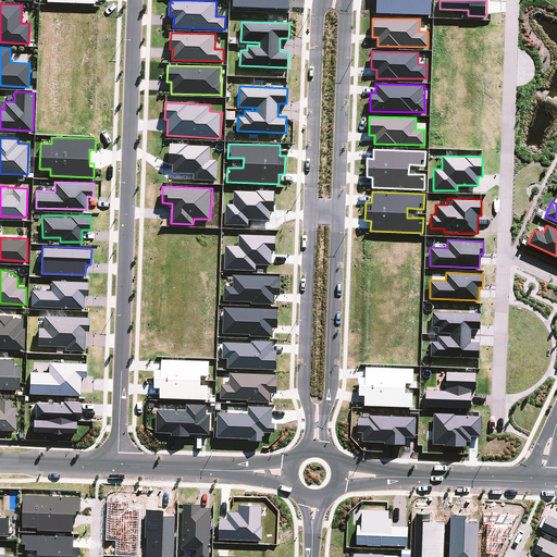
[(224,285),(224,300),(274,304),(274,294),(280,295),(281,276),(234,274),(233,286),(224,285)]
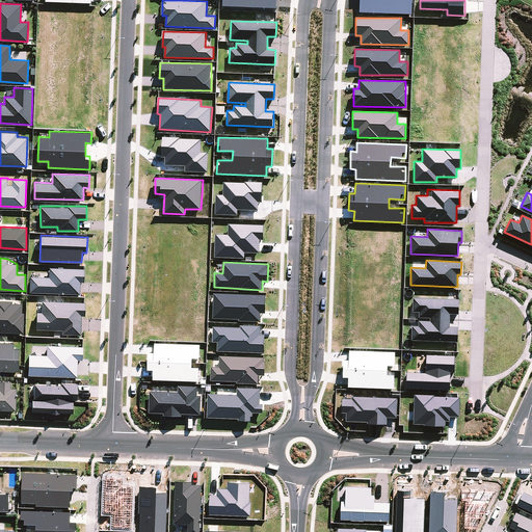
[(30,275),(30,292),(80,293),(80,282),(84,282),(84,268),(49,267),(49,276),(30,275)]
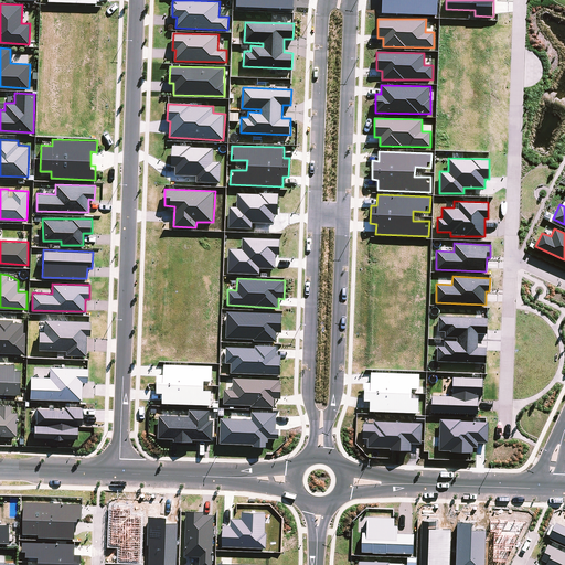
[(225,338),(276,340),(277,332),(281,332),(283,313),(227,310),(225,338)]
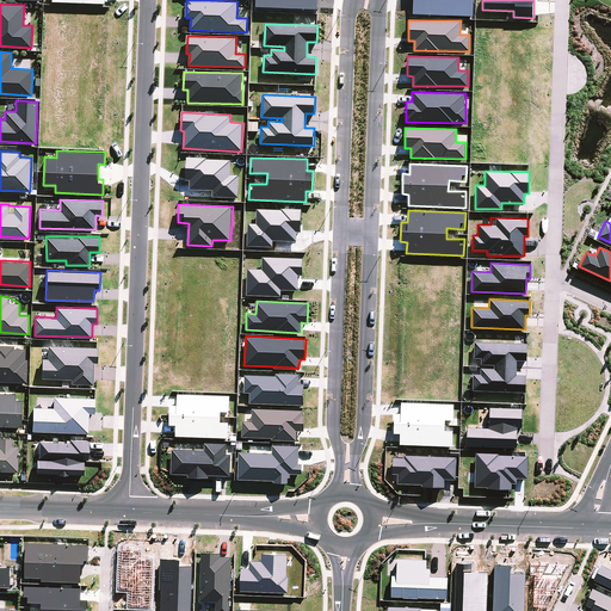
[(480,374),(473,372),(473,390),(525,393),(526,375),(517,375),(517,360),(526,360),(528,344),(475,341),(474,358),(481,358),(481,364),(494,364),(494,369),(480,368),(480,374)]
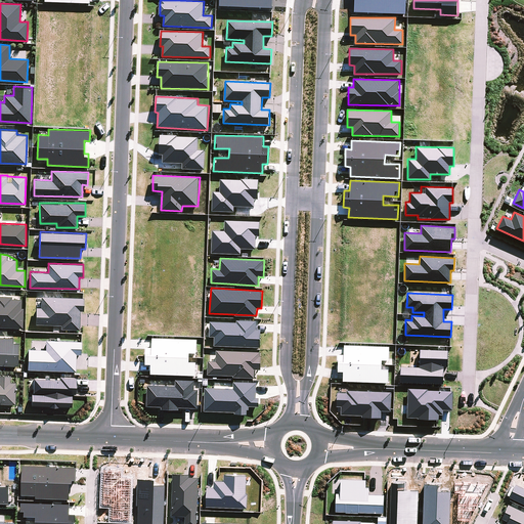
[(36,323),(61,324),(61,329),(80,329),(81,310),(84,310),(84,297),(41,296),(40,306),(36,306),(36,323)]
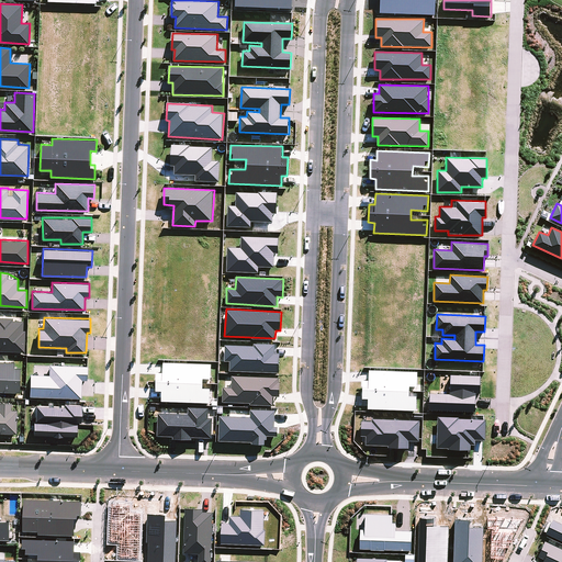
[(0,318),(0,350),(23,351),(25,319),(0,318)]
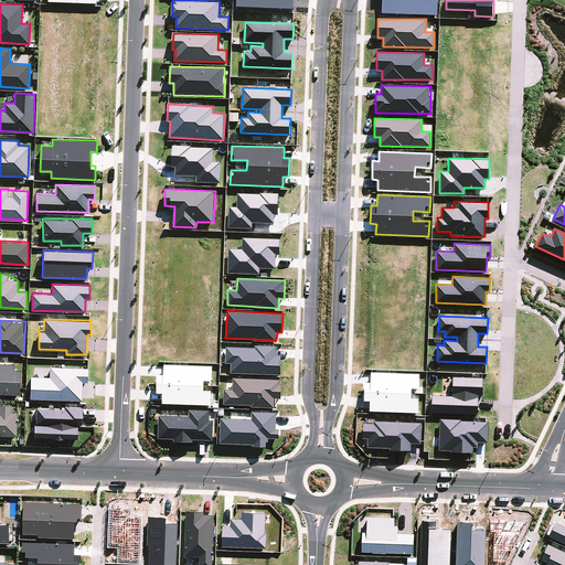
[(231,373),(280,374),(281,355),(276,355),(276,347),(226,347),(226,363),(231,363),(231,373)]
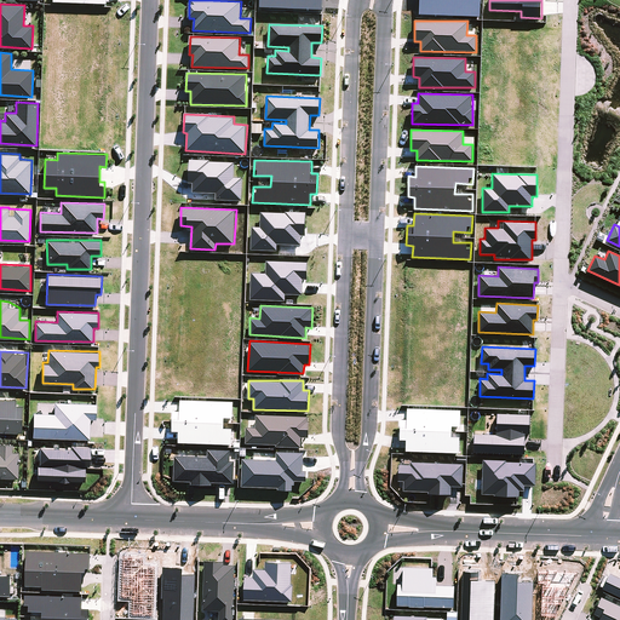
[(0,430),(21,432),(23,405),(16,403),(17,399),(0,396),(0,430)]
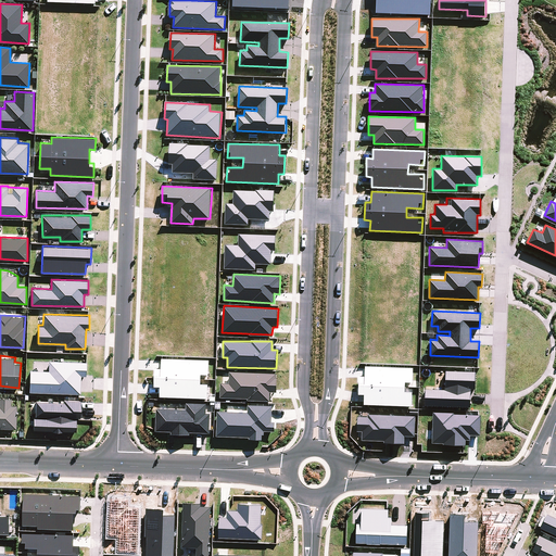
[(161,358),(161,369),(155,369),(154,386),(160,386),(160,387),(160,396),(209,397),(209,383),(201,383),(201,374),(209,375),(210,361),(161,358)]
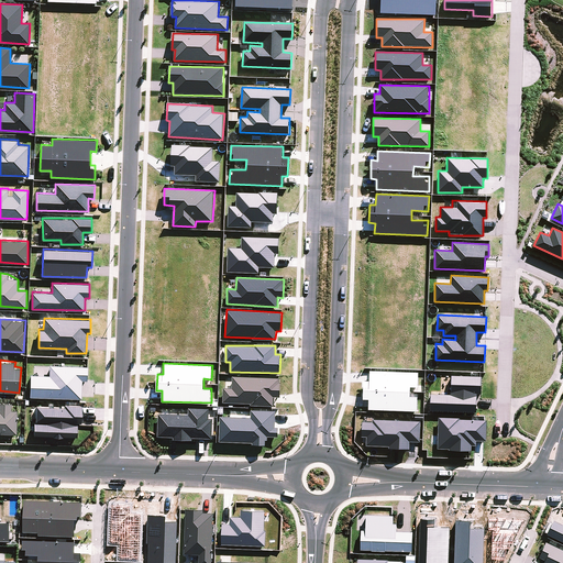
[(31,374),(30,397),(81,398),(83,379),(87,379),(87,365),(50,365),(50,374),(31,374)]
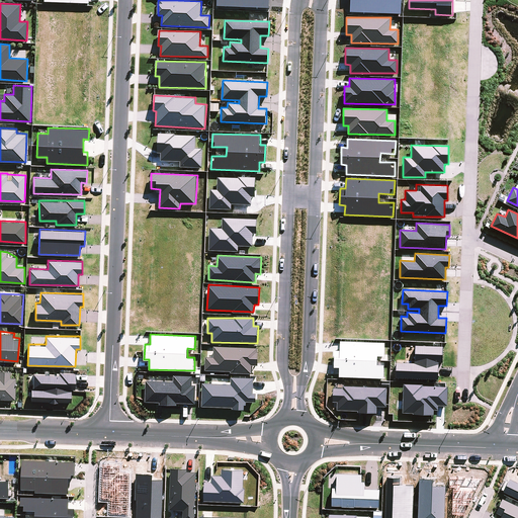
[(339,366),(338,376),(383,378),(383,364),(377,364),(377,355),(384,356),(384,342),(338,340),(337,350),(334,349),(334,366),(339,366)]
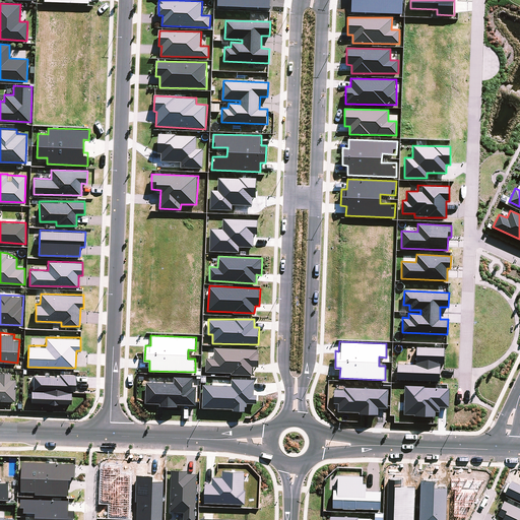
[(206,358),(205,372),(252,375),(253,367),(258,367),(259,349),(214,346),(214,358),(206,358)]
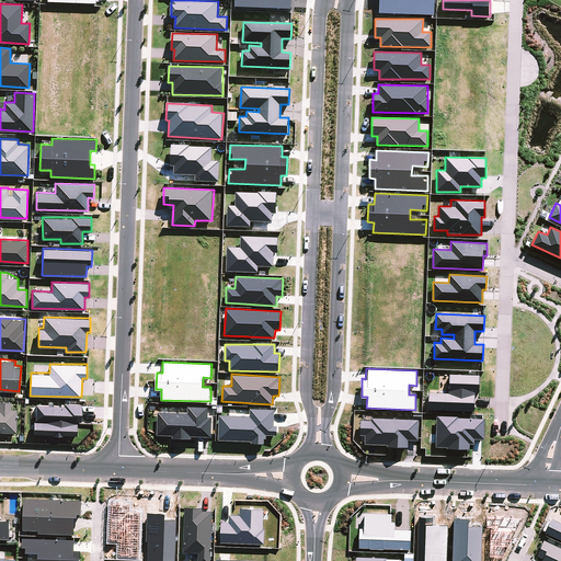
[(479,392),(479,375),(449,374),(448,392),(428,391),(428,409),(474,411),(476,392),(479,392)]
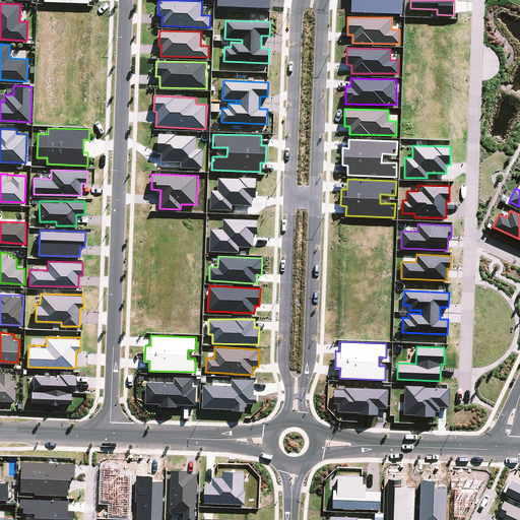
[(15,379),(10,379),(10,372),(0,372),(0,400),(15,400),(15,379)]
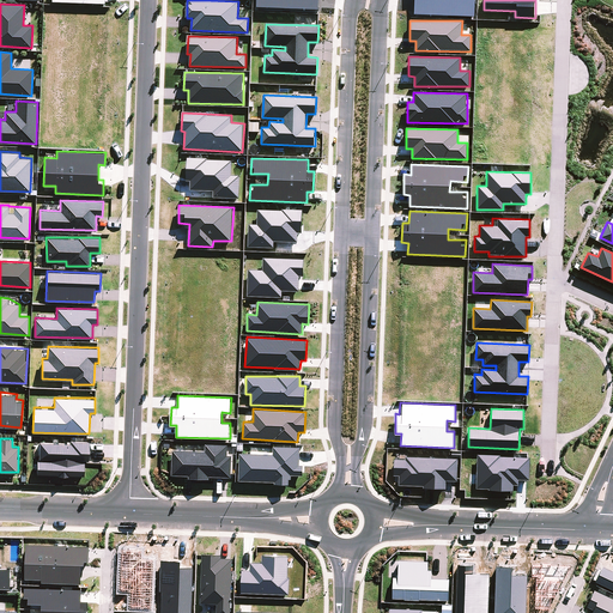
[(38,473),(84,475),(84,460),(89,460),(90,443),(40,441),(38,473)]
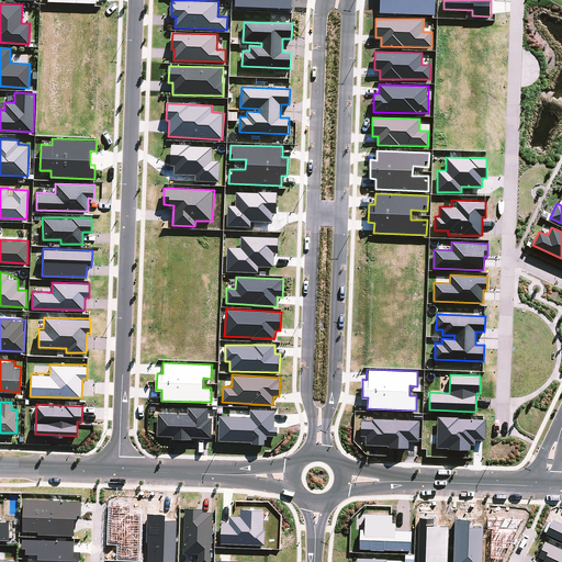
[(188,413),(168,413),(158,412),(157,437),(212,439),(213,417),(209,417),(209,408),(188,407),(188,413)]
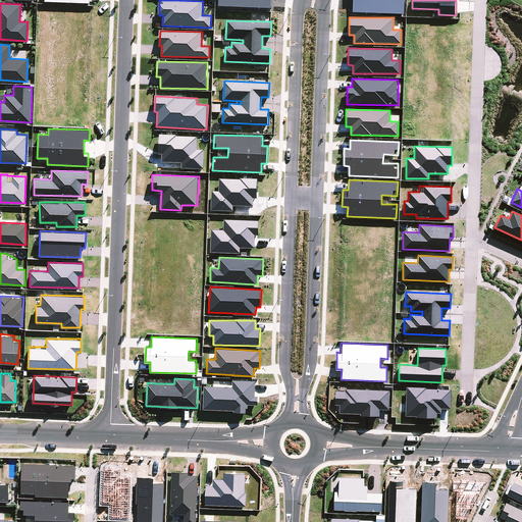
[(258,395),(256,395),(256,381),(232,380),(232,387),(204,385),(203,409),(247,412),(247,404),(258,405),(258,395)]
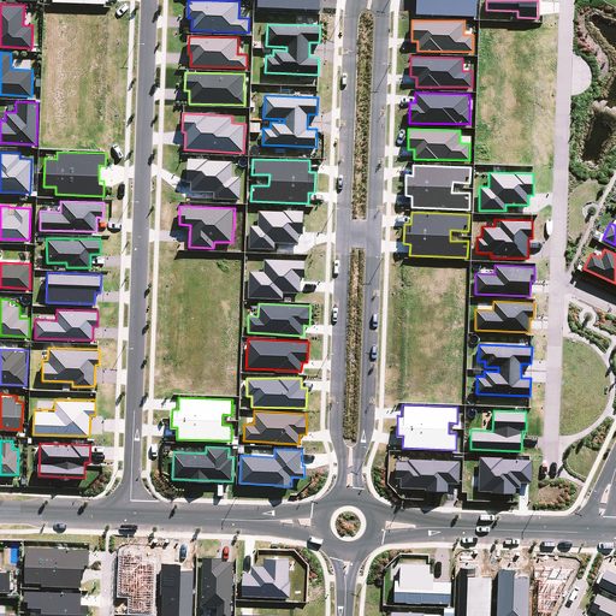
[(396,477),(401,477),(401,487),(448,491),(448,483),(458,483),(461,461),(407,457),(407,461),(397,461),(396,477)]
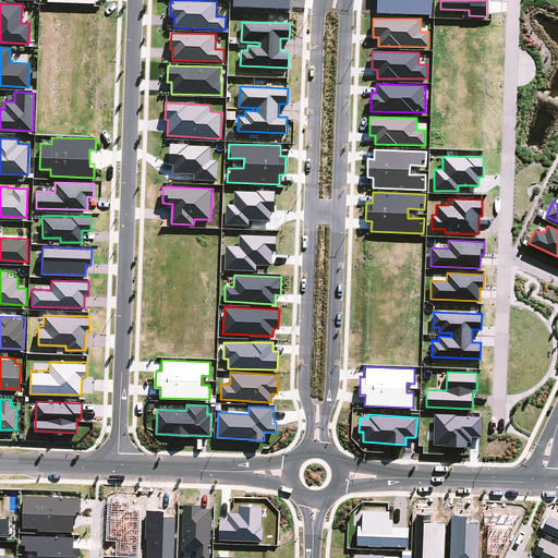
[(39,530),(74,531),(75,512),(82,512),(82,497),(24,495),(24,526),(39,526),(39,530)]
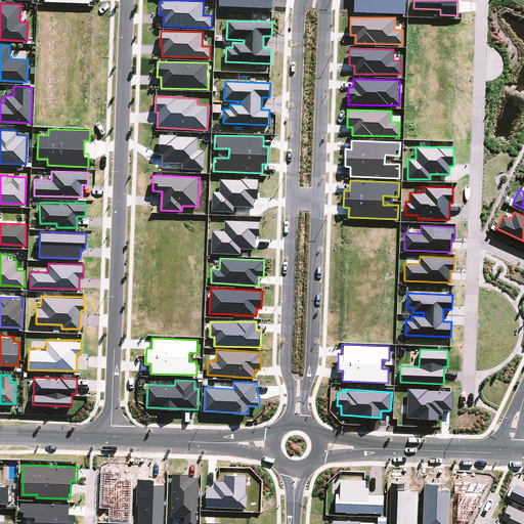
[(173,475),(172,515),(185,516),(184,523),(197,523),(199,475),(173,475)]
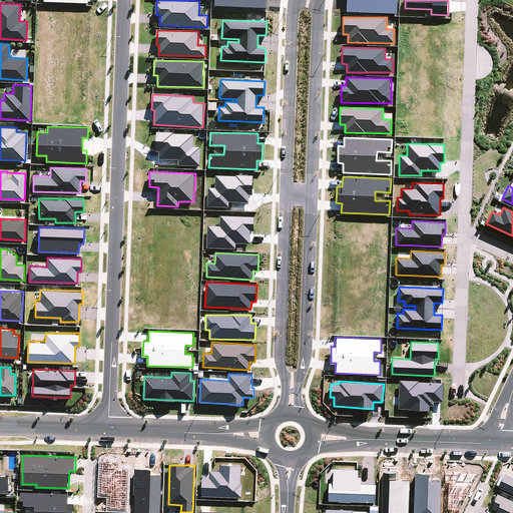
[(375,502),(376,484),(361,484),(362,476),(358,476),(358,469),(327,469),(327,483),(329,483),(329,501),(375,502)]
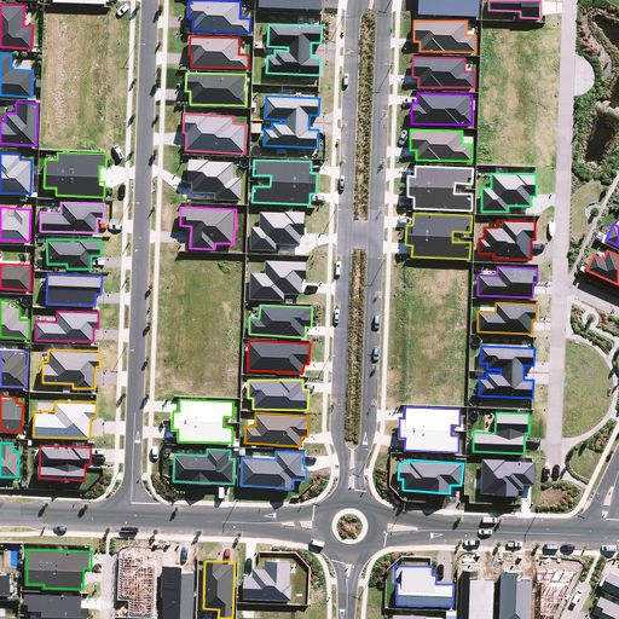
[(0,594),(11,595),(11,573),(0,573),(0,594)]
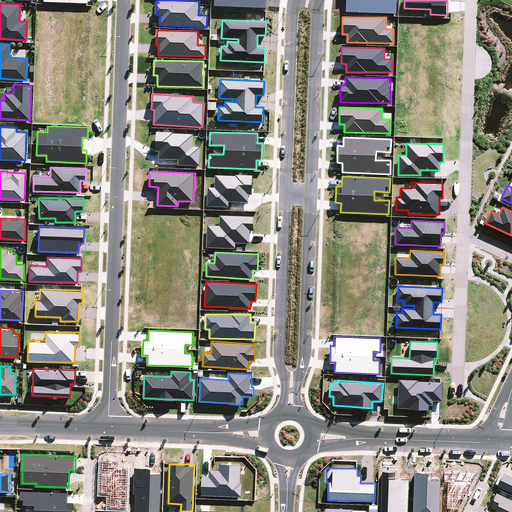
[(21,491),(21,498),(24,498),(24,504),(35,505),(35,511),(73,511),(74,502),(68,502),(69,492),(21,491)]
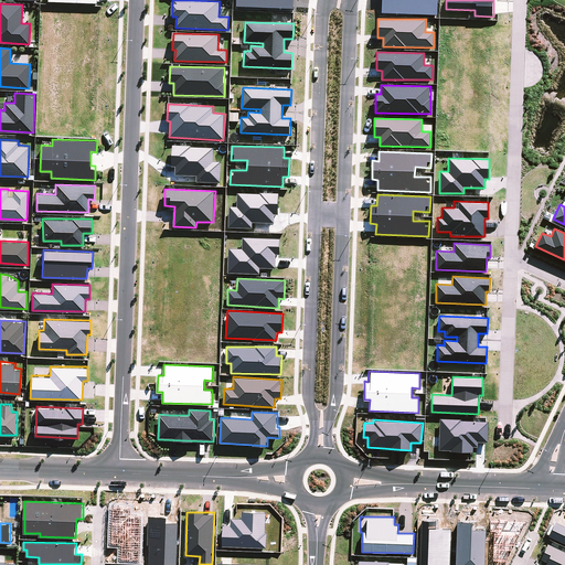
[(550,563),(547,564),(564,564),(564,551),(548,543),(541,560),(550,563)]
